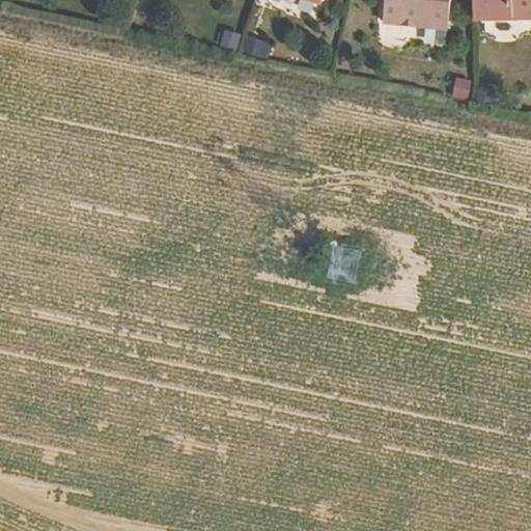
[(15,0),(2,0),(1,9),(14,11),(15,0)]
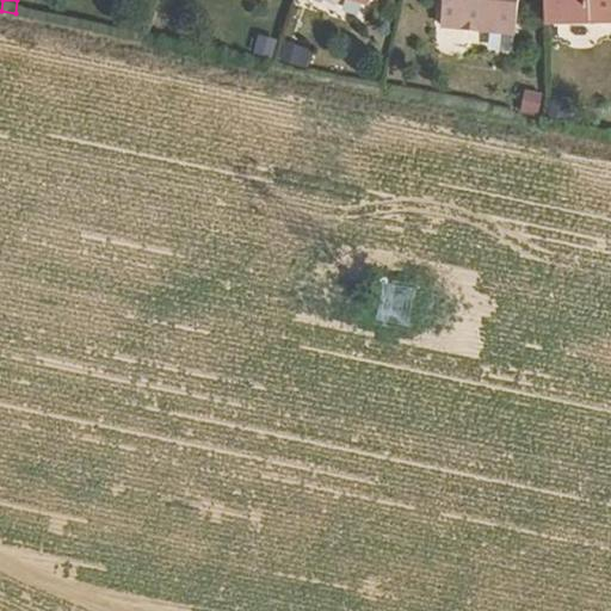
[(517,35),(520,0),(443,0),(442,28),(517,35)]
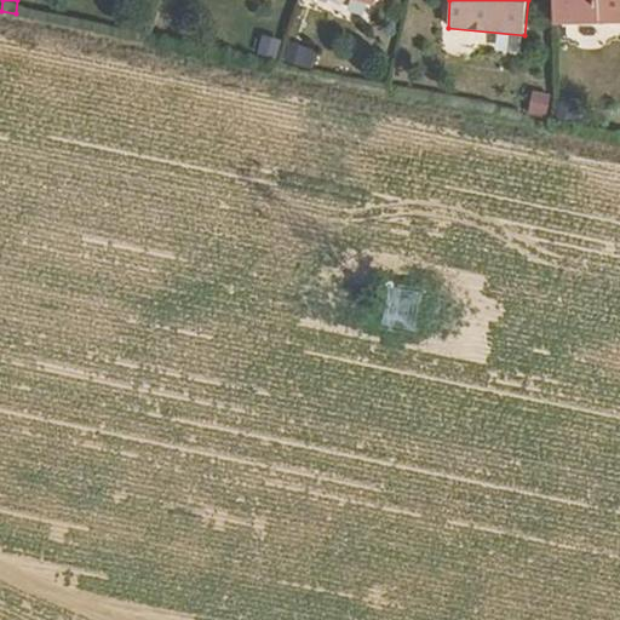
[(619,0),(554,0),(555,24),(619,23),(619,0)]
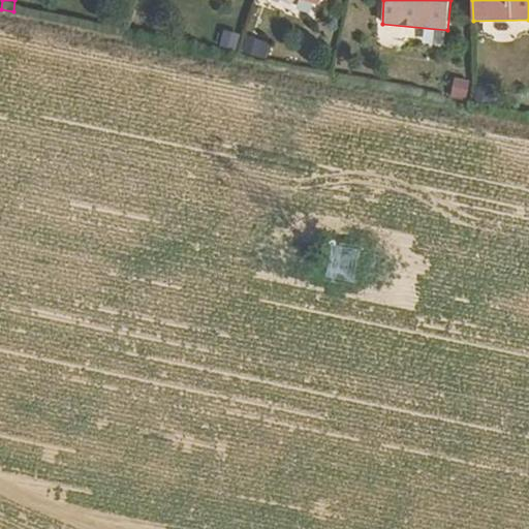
[(255,62),(258,43),(243,39),(242,43),(239,58),(255,62)]
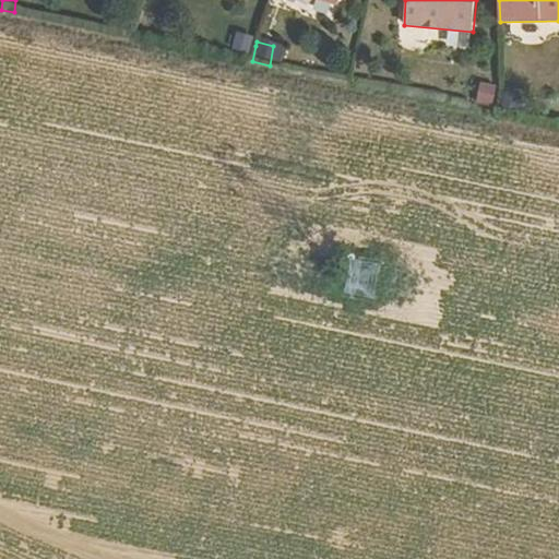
[(239,43),(237,58),(252,61),(256,46),(239,43)]
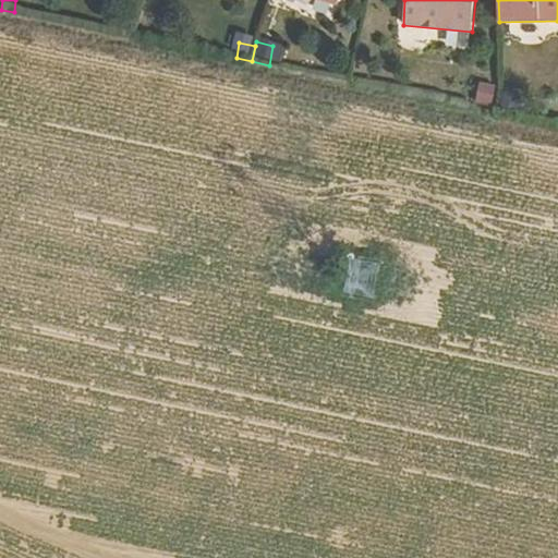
[(269,65),(276,67),(279,48),(273,46),(269,65)]
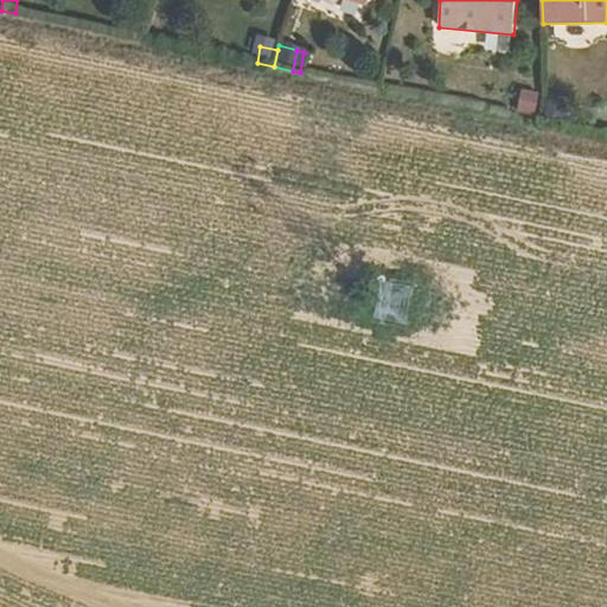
[(518,88),(513,112),(531,115),(536,91),(518,88)]
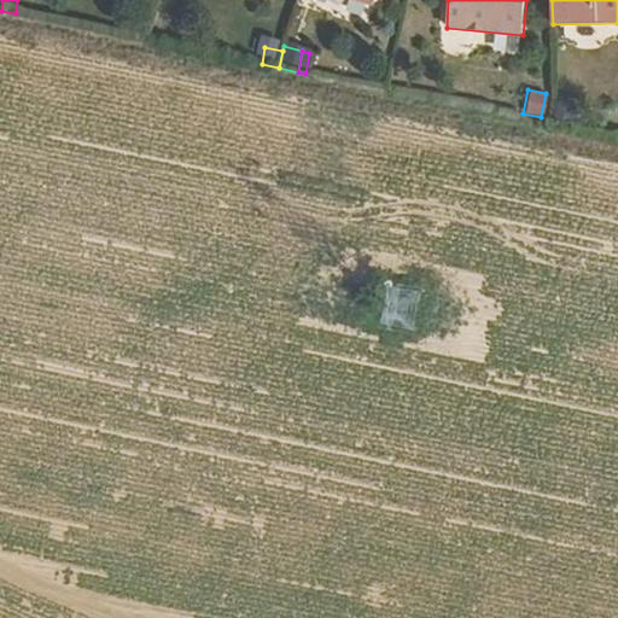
All buildings are outlined.
